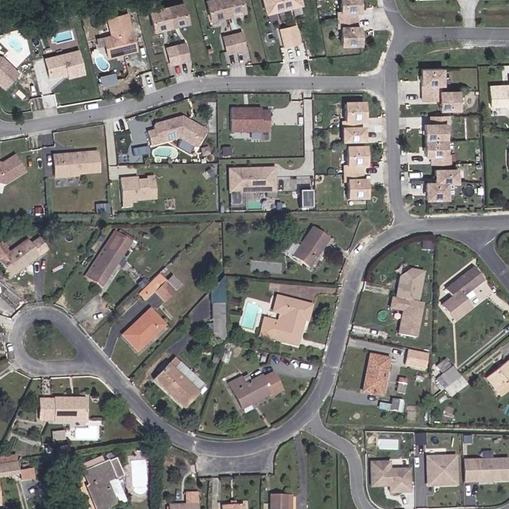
[(248,14),(245,0),(214,0),(210,1),(215,22),(248,14)]
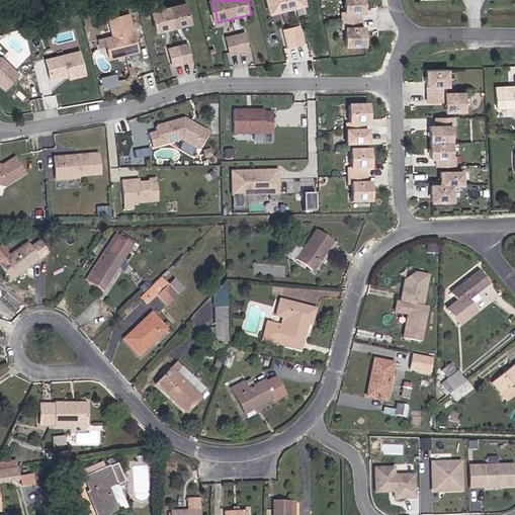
[(309,9),(307,0),(269,0),(273,17),(309,9)]
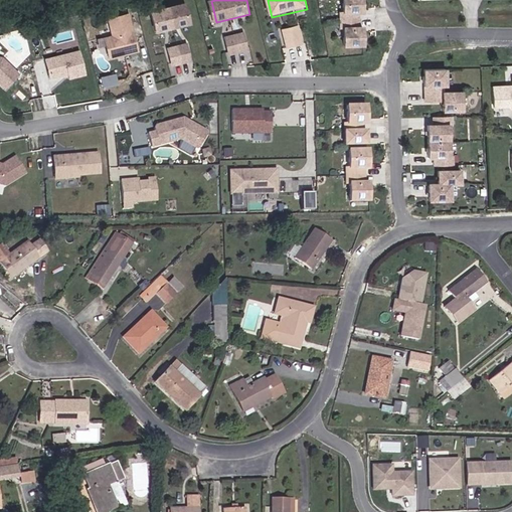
[(362,33),(362,19),(366,19),(366,1),(347,1),(347,18),(344,18),(344,34),(347,34),(347,51),(365,52),(366,34),(362,33)]
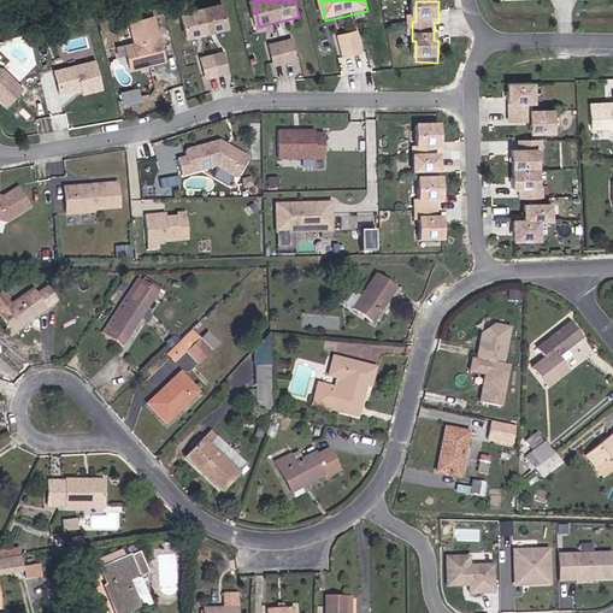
[(231,30),(227,6),(186,15),(192,39),(231,30)]
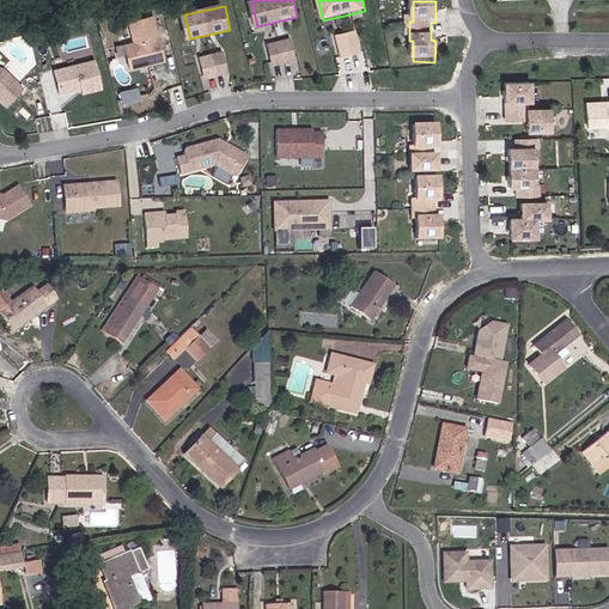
[(168,61),(158,17),(134,22),(139,42),(129,44),(133,65),(147,61),(148,65),(168,61)]
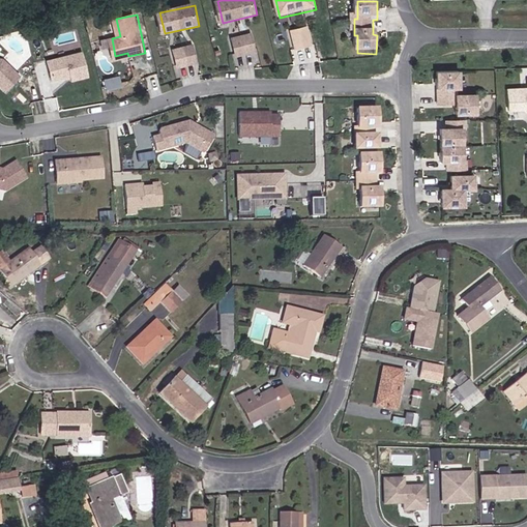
[(52,31),(50,22),(39,25),(41,34),(52,31)]
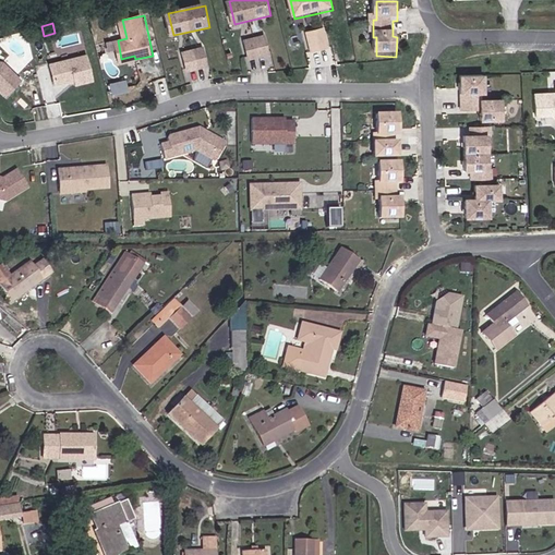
[(330,52),(326,33),(310,36),(313,56),(330,52)]
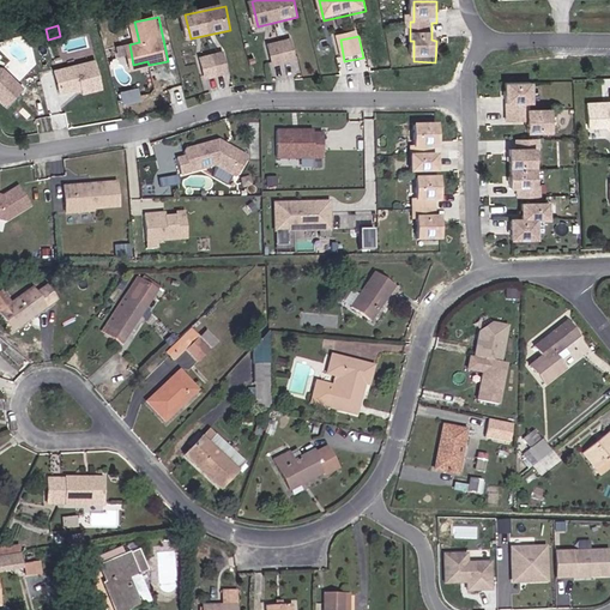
[(297,62),(293,42),(271,47),(276,67),(297,62)]
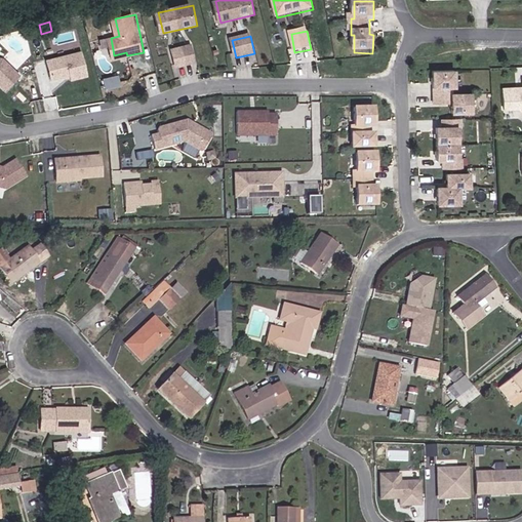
[(197,64),(193,47),(174,50),(178,67),(197,64)]
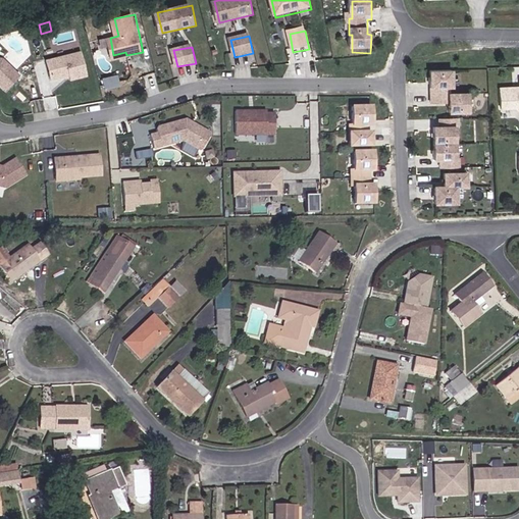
[(90,73),(85,50),(50,57),(54,76),(72,72),(73,78),(90,73)]
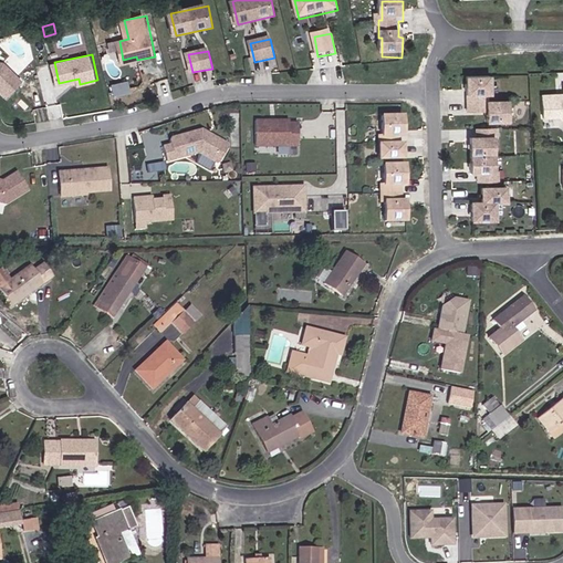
[(25,77),(7,59),(0,56),(0,82),(10,93),(25,77)]
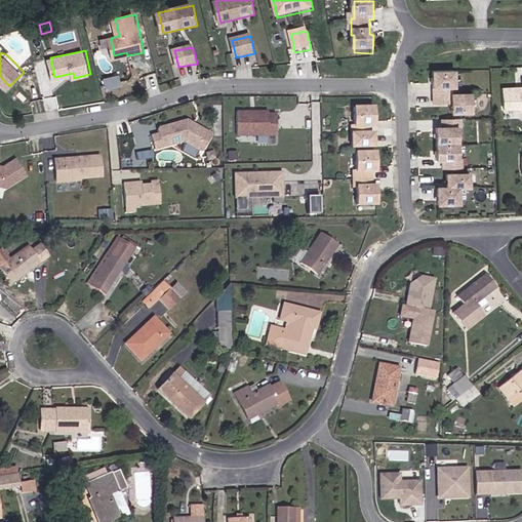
[(455,84),(455,67),(434,67),(434,99),(452,99),(452,110),(472,110),(472,89),(452,89),(452,84),(455,84)]
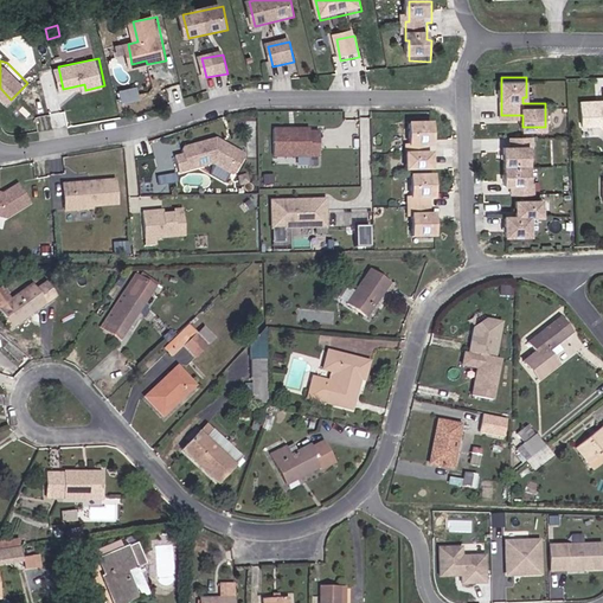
[(119,100),(138,95),(134,81),(115,87),(119,100)]
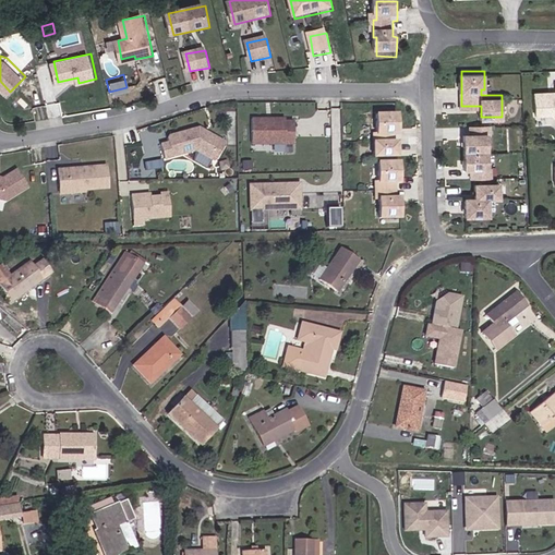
[(554,94),(551,95),(550,92),(534,93),(535,115),(550,113),(554,118),(554,117),(554,94)]
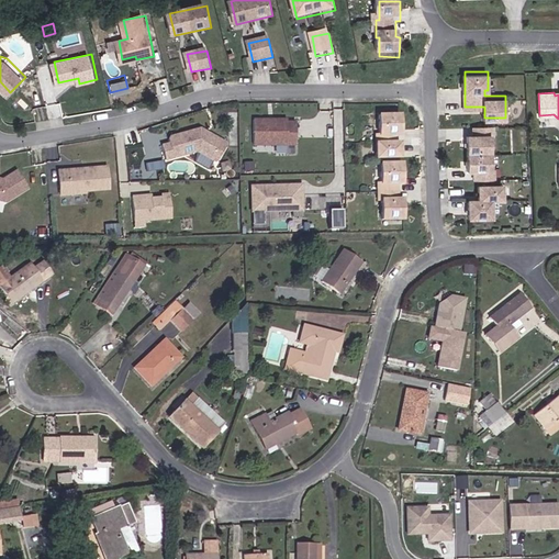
[(397,148),(397,141),(400,141),(401,120),(379,120),(379,140),(376,140),(376,163),(400,164),(400,148),(397,148)]
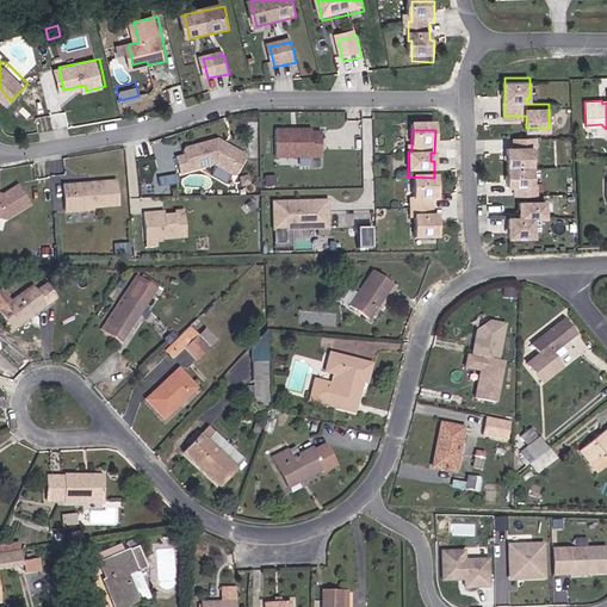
[(321,161),(321,154),(313,154),(313,137),(313,134),(276,132),(274,160),(321,161)]
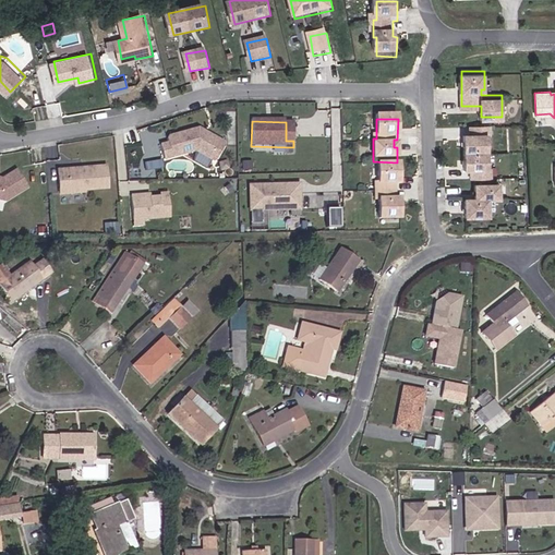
[(485,166),(485,132),(489,132),(490,131),(490,122),(470,122),(469,130),(463,130),(463,166),(470,166),(470,175),(489,175),(489,166),(485,166)]
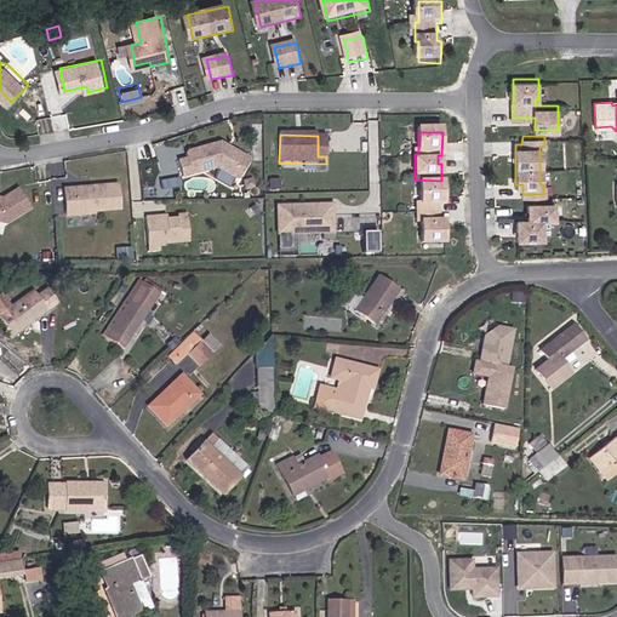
[(326,156),(327,140),(318,140),(318,156),(326,156)]
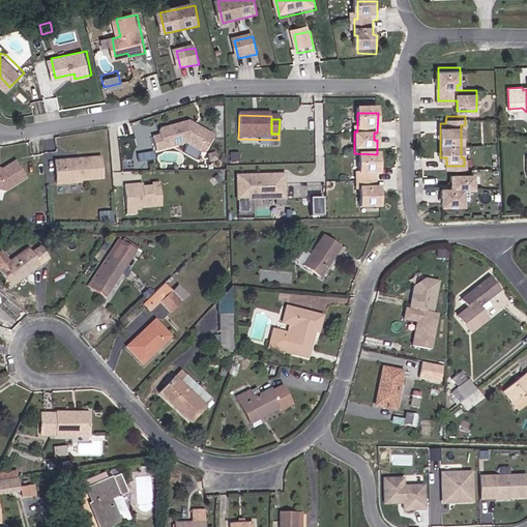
[(214,140),(213,137),(200,128),(197,129),(194,124),(189,122),(163,129),(160,133),(162,136),(153,138),(157,151),(187,144),(203,153),(206,152),(214,140)]
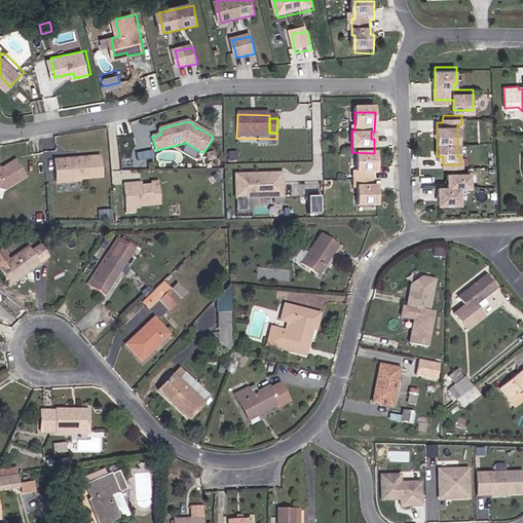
[(101,177),(100,155),(79,156),(77,157),(73,157),(73,156),(55,157),(57,179),(101,177)]
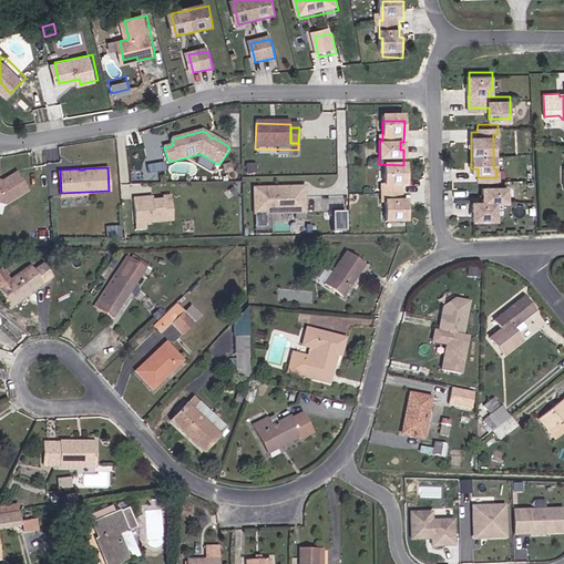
[(0,200),(2,201),(29,186),(18,168),(1,177),(0,177),(0,200)]
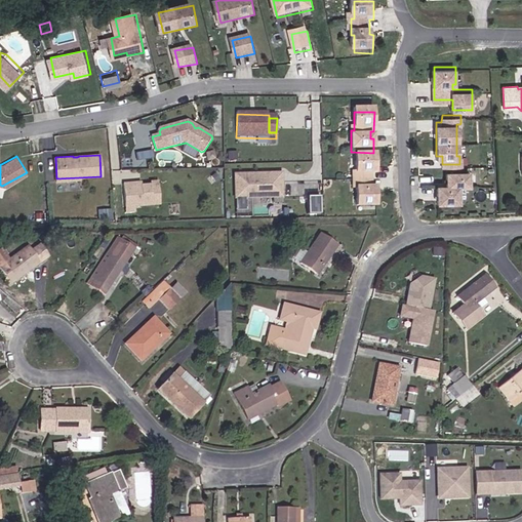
[(370,192),(370,176),(374,177),(374,159),(355,159),(355,177),(352,176),(352,193),(355,193),(355,211),(374,211),(374,192),(370,192)]
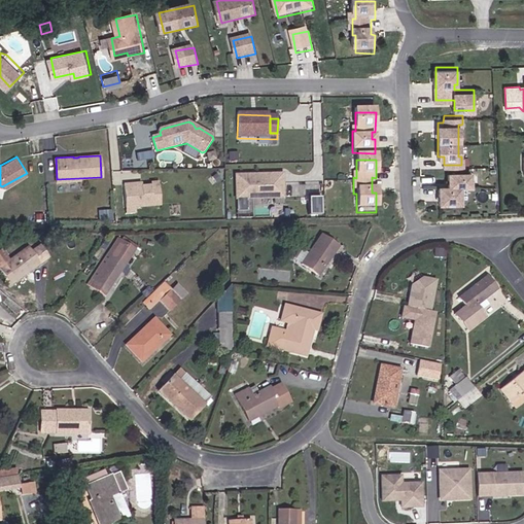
[(457,201),(458,184),(468,184),(468,171),(446,171),(446,183),(437,183),(437,201),(457,201)]
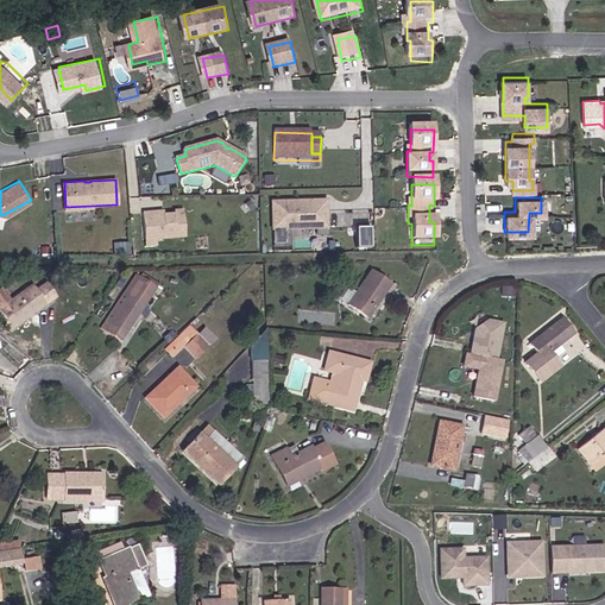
[(325,232),(325,206),(307,205),(307,208),(302,208),(303,205),(271,205),(271,231),(306,232),(325,232)]
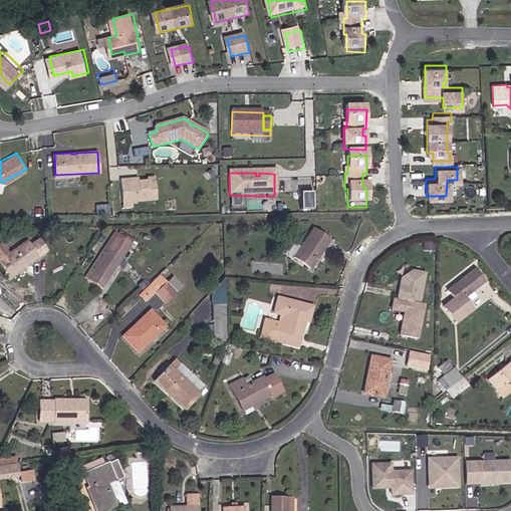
[(278,176),(277,189),(294,190),(295,178),(278,176)]
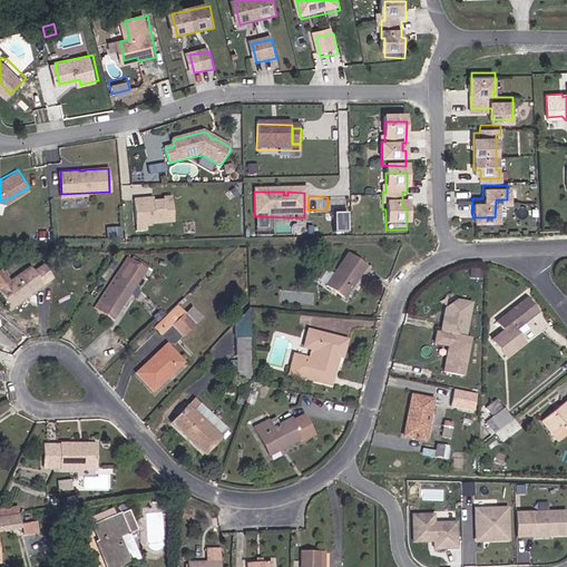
[(170,223),(170,202),(163,202),(153,202),(142,202),(142,199),(133,198),(133,223),(143,224),(170,223)]
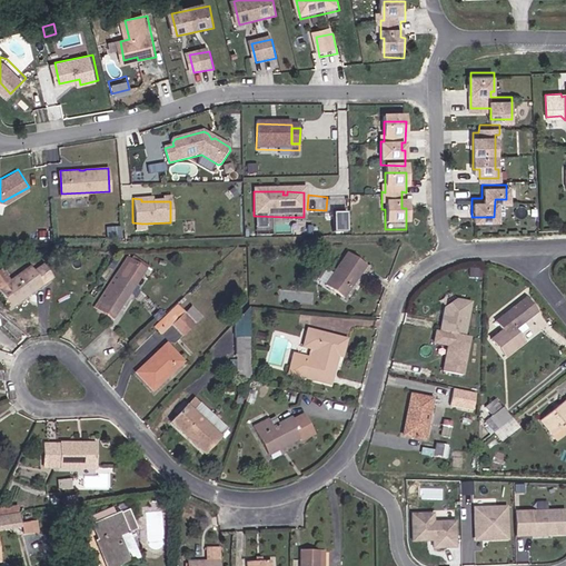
[(334,208),(335,227),(350,227),(349,207),(334,208)]
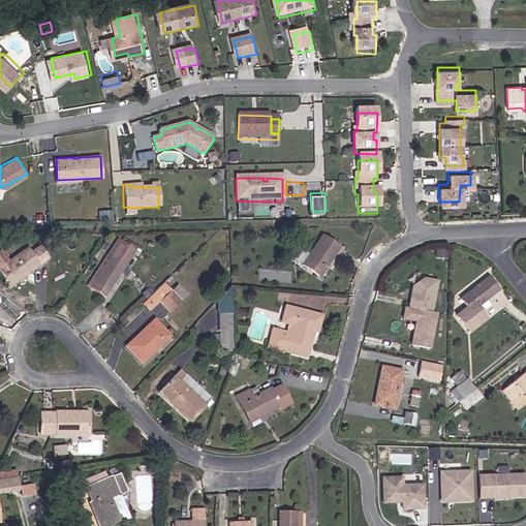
[(323,263),(340,242),(323,230),(301,257),(318,272),(325,264),(323,263)]
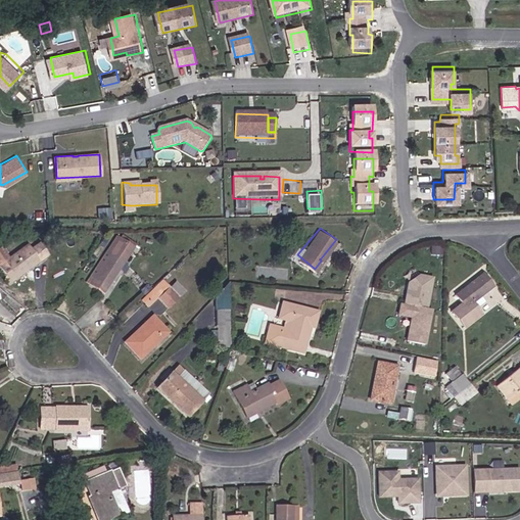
[(98,265),(111,275),(134,244),(121,234),(98,265)]
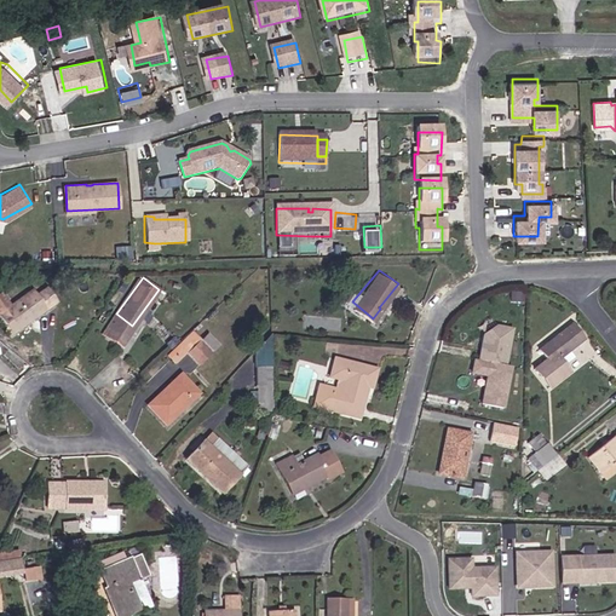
[(42,300),(52,294),(44,281),(34,287),(42,300)]
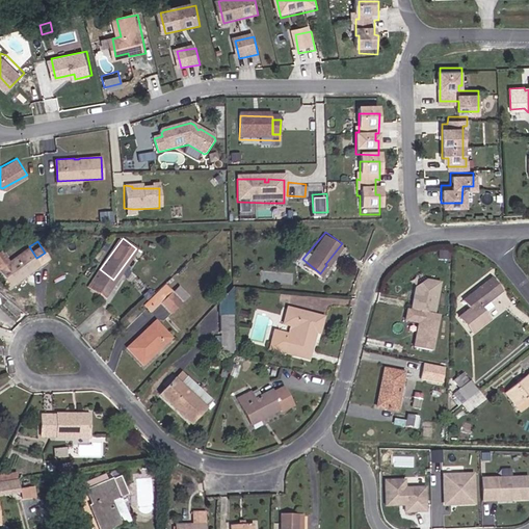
[(0,260),(12,279),(38,261),(36,258),(29,246),(28,246),(14,257),(5,244),(0,247),(0,260)]
